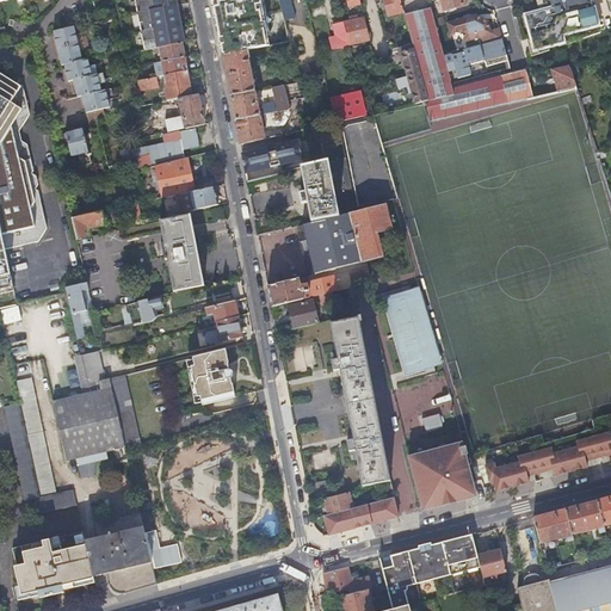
[(134,0),(144,50),(156,48),(181,43),(184,43),(176,0),(134,0)]
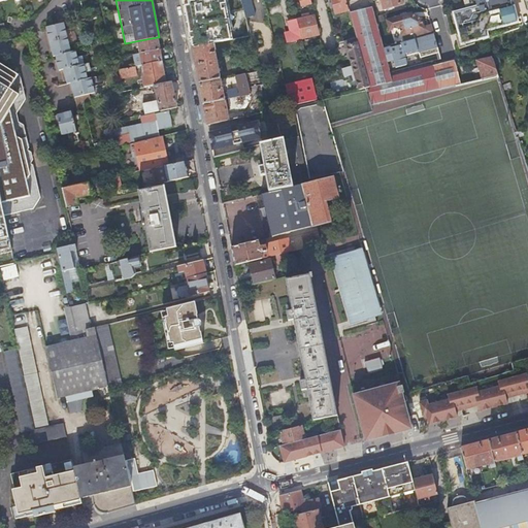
[(183,0),(185,11),(203,7),(227,2),(226,0),(183,0)]
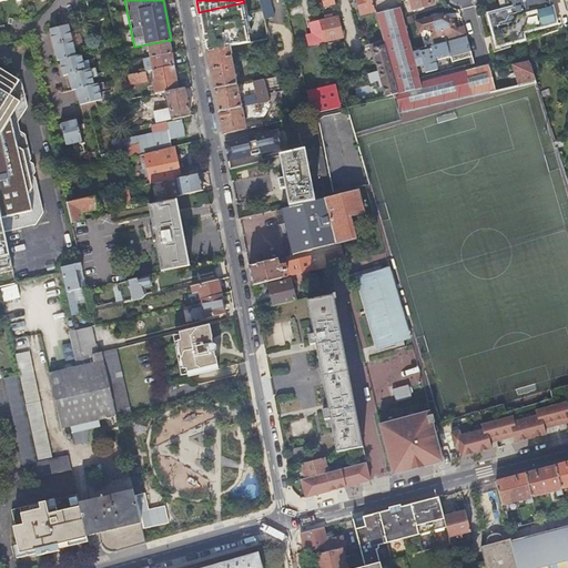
[(260,0),(264,18),(275,16),(271,0),(260,0)]
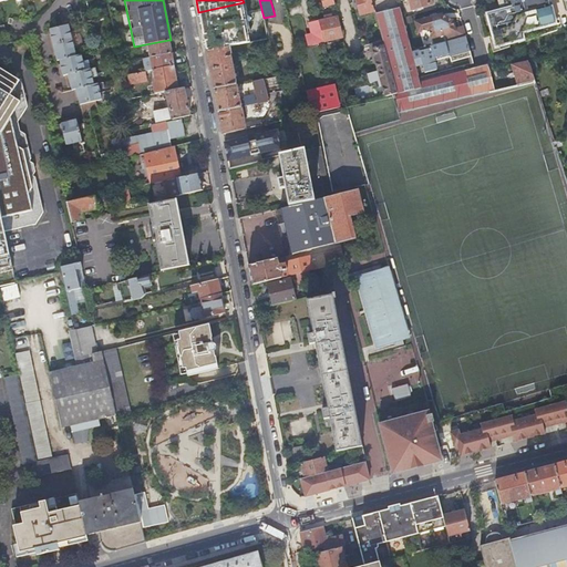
[(375,10),(372,0),(358,0),(361,14),(375,10)]
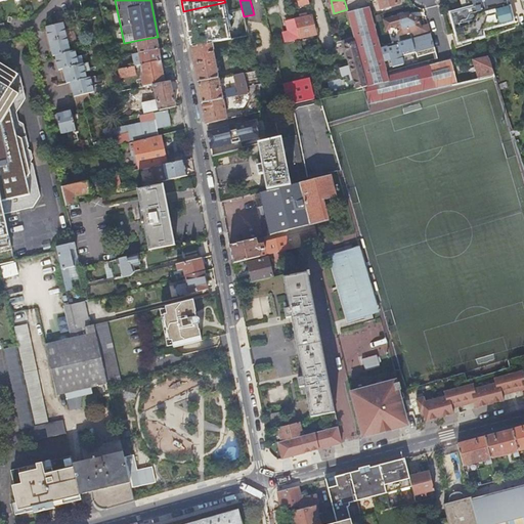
[(373,16),(367,0),(344,0),(347,9),(354,38),(360,61),(367,86),(390,81),(388,76),(384,61),(381,47),(380,44),(373,16)]
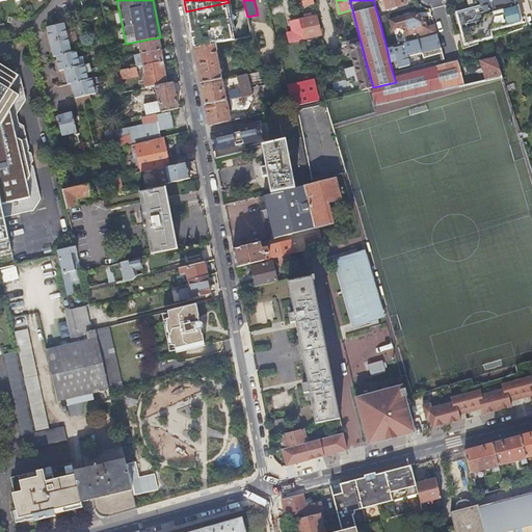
[(472,0),(475,8),(457,12),(464,43),(485,37),(486,40),(495,37),(495,35),(523,28),(514,0),(472,0)]
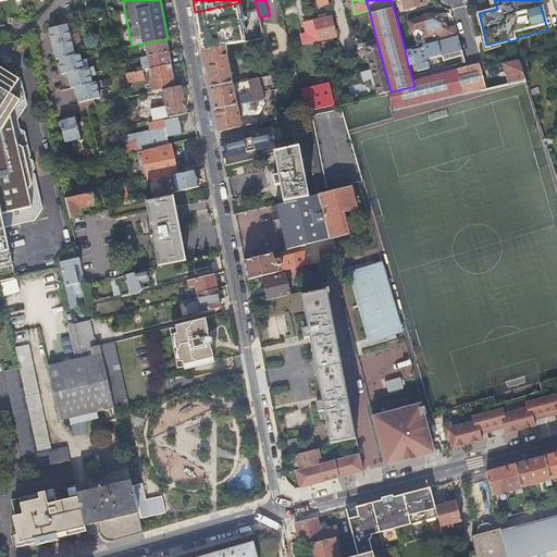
[(281,7),(292,47),(304,44),(294,3),(281,7)]
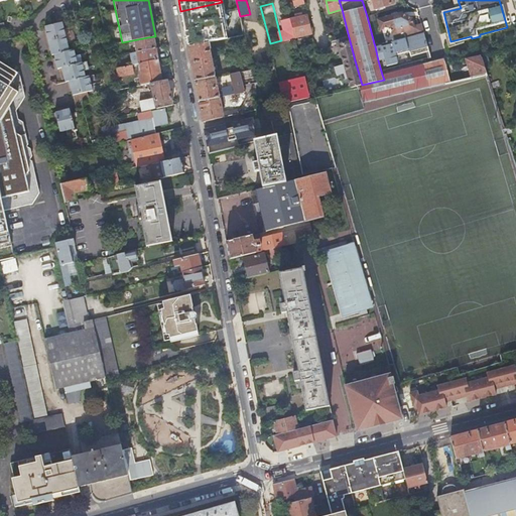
[(199,7),(180,11),(187,45),(208,41),(209,42),(245,35),(241,21),(204,28),(199,7)]
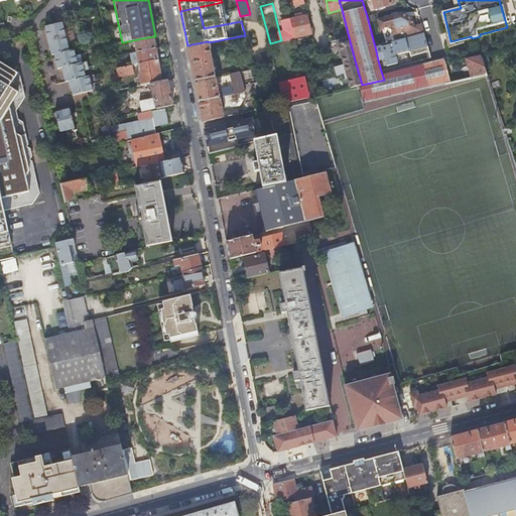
[(384,41),(377,13),(367,16),(374,43),(384,41)]
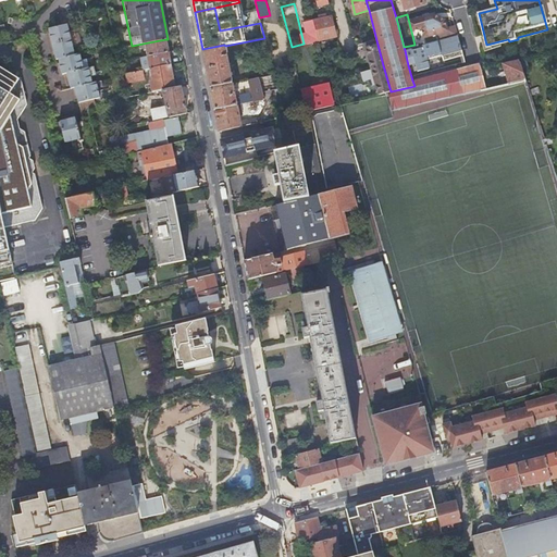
[(313,22),(319,41),(336,36),(331,17),(326,19),(320,21),(313,22)]
